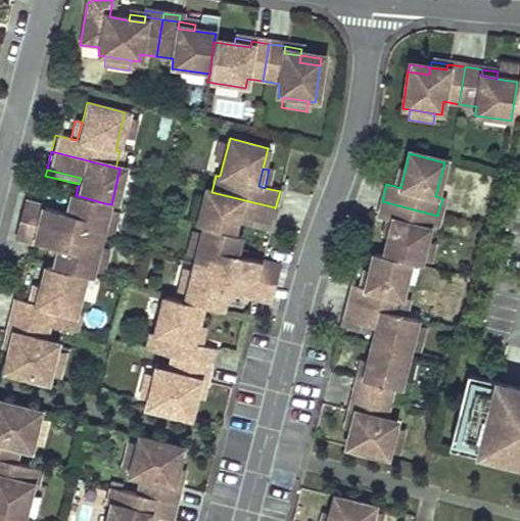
[(405,172),(398,170),(394,186),(400,188),(405,172)]
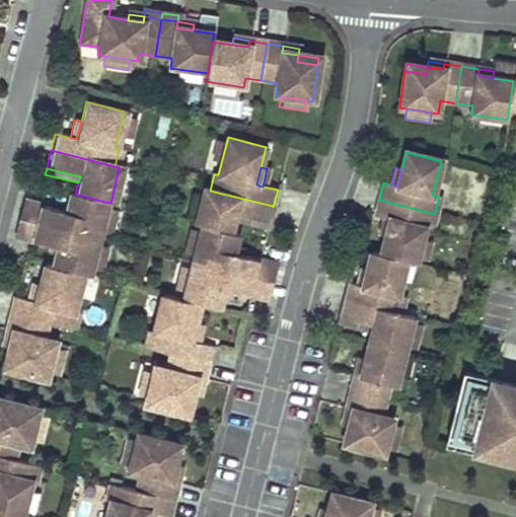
[(210,191),(205,189),(196,224),(201,226),(230,233),(233,222),(235,216),(268,224),(273,206),(210,191)]
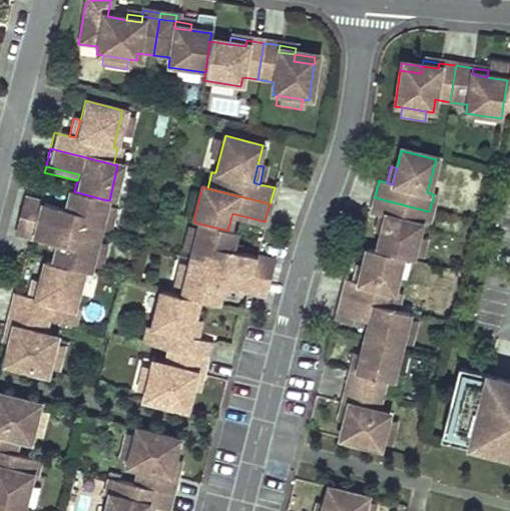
[(74,191),(67,190),(62,209),(27,200),(22,217),(94,235),(96,228),(102,205),(103,199),(74,191)]
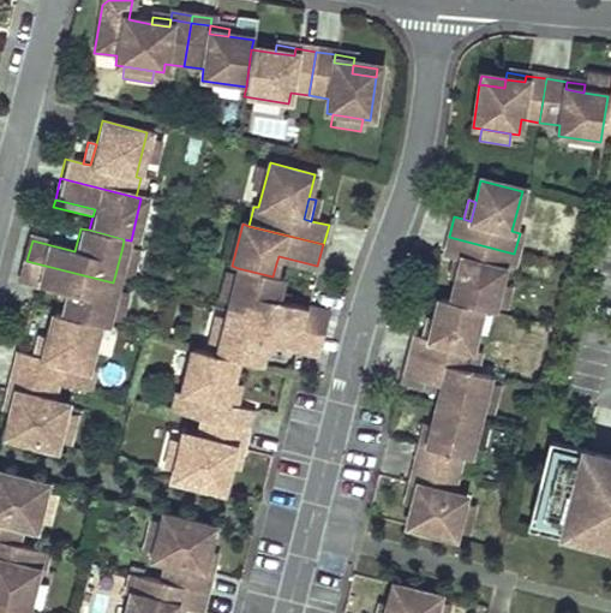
[(491,313),(502,273),(509,274),(514,254),(449,237),(444,257),(454,259),(460,261),(455,280),(450,303),(480,310),(491,313)]
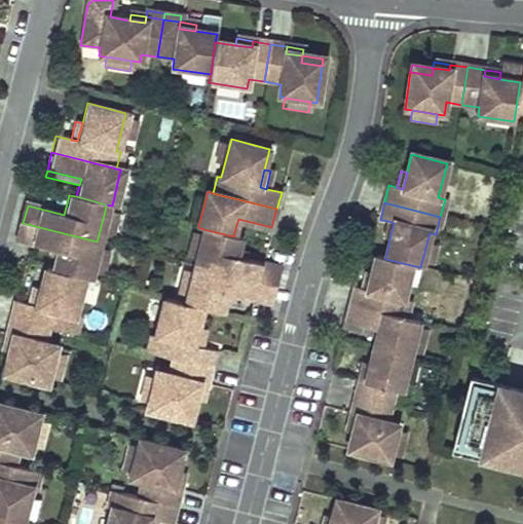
[(28,206),(22,203),(16,221),(23,223),(28,206)]
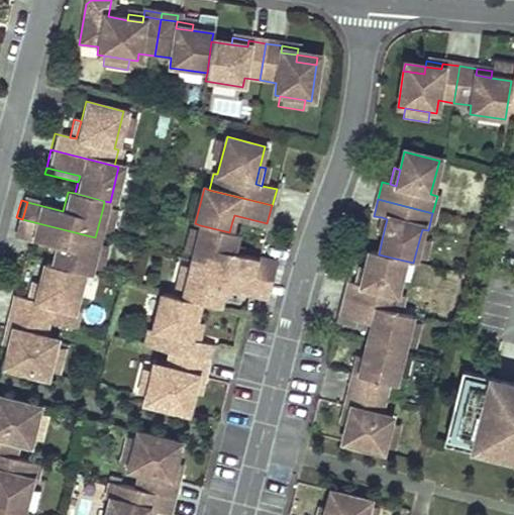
[(111,209),(103,207),(97,230),(105,232),(111,209)]
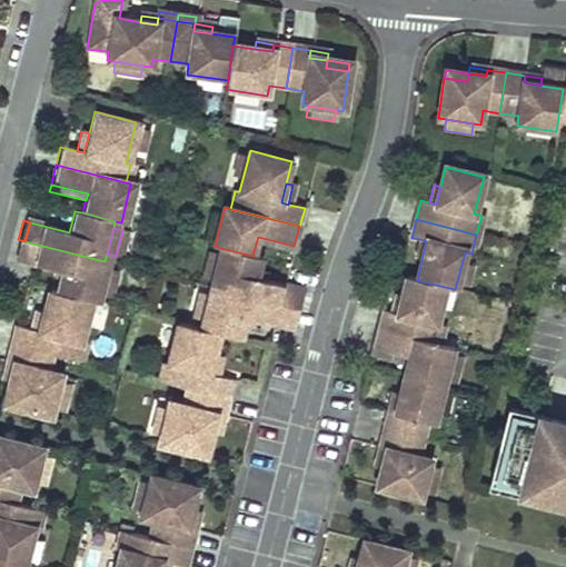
[(258,237),(256,244),(293,252),(294,246),(258,237)]
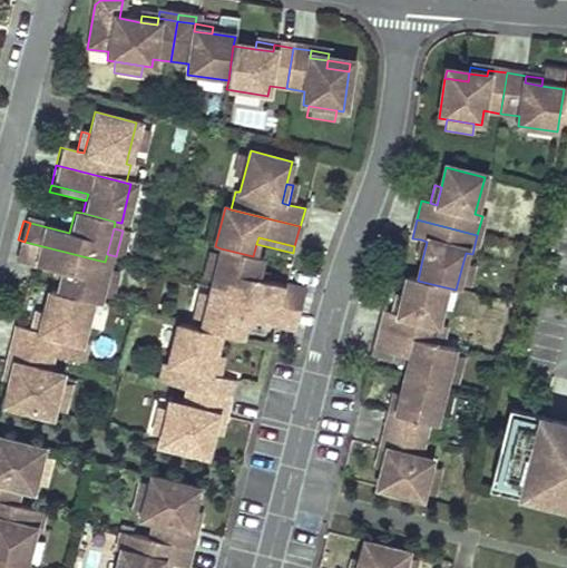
[(25,242),(18,240),(13,260),(20,262),(25,242)]
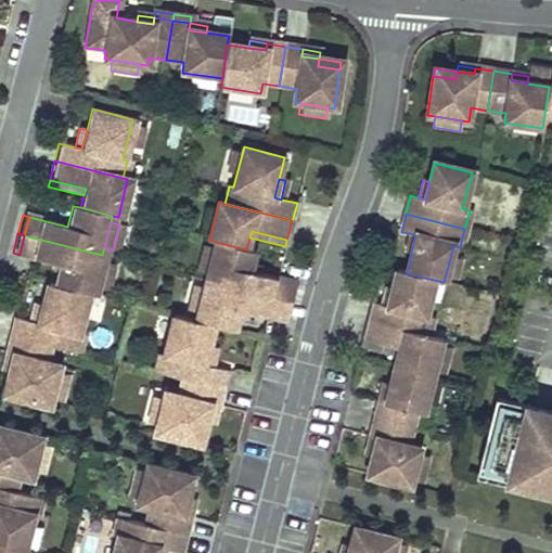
[(410,233),(406,251),(411,253),(415,235),(410,233)]
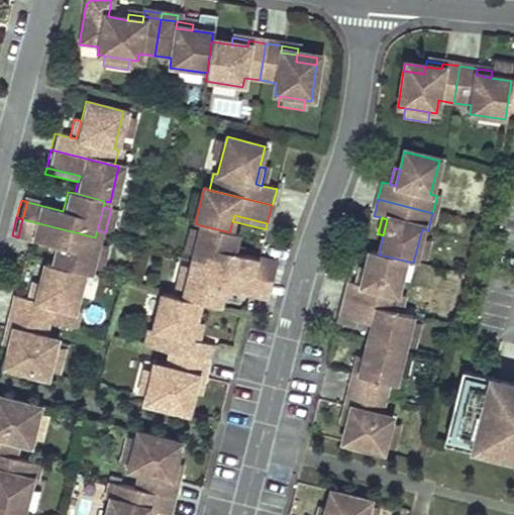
[(18,237),(55,245),(49,265),(83,274),(86,275),(87,268),(93,244),(95,237),(22,219),(18,237)]
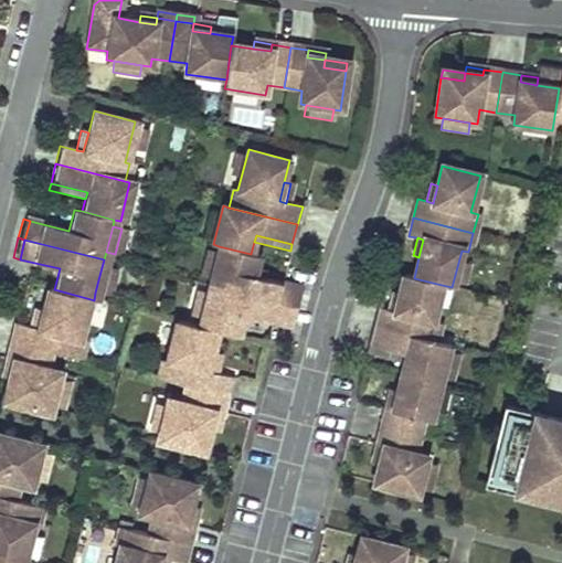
[(254,277),(260,256),(251,254),(219,246),(218,253),(211,278),(209,286),(282,305),(286,285),(254,277)]
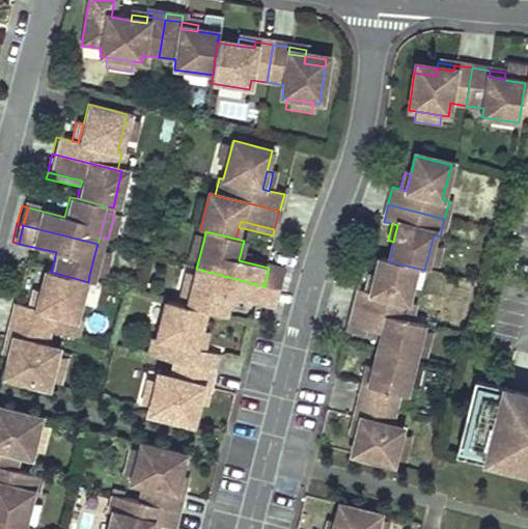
[(204,238),(195,235),(190,259),(198,261),(204,238)]
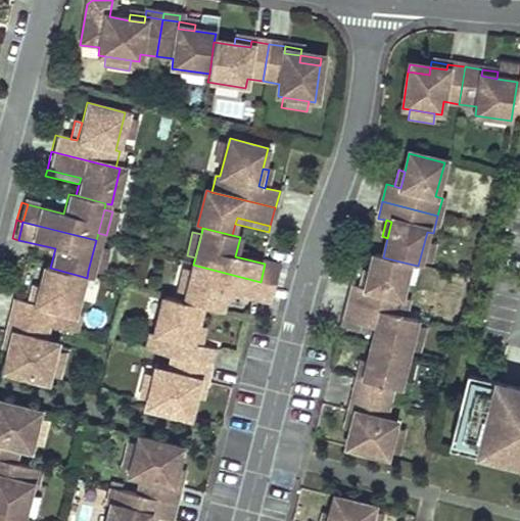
[(102,250),(94,247),(88,271),(97,274),(102,250)]
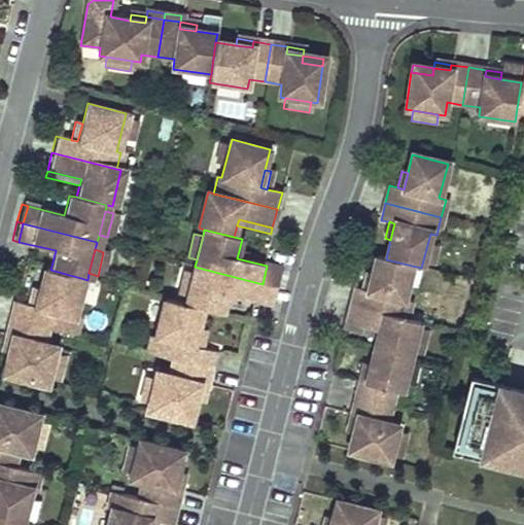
[(410,302),(403,300),(412,266),(386,259),(376,256),(371,275),(367,291),(361,290),(353,288),(348,305),(406,319),(410,302)]
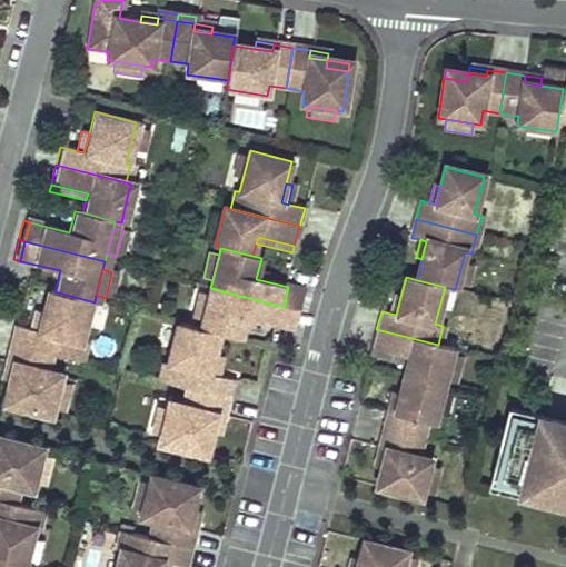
[(296,289),(288,287),(284,307),(290,308),(296,289)]
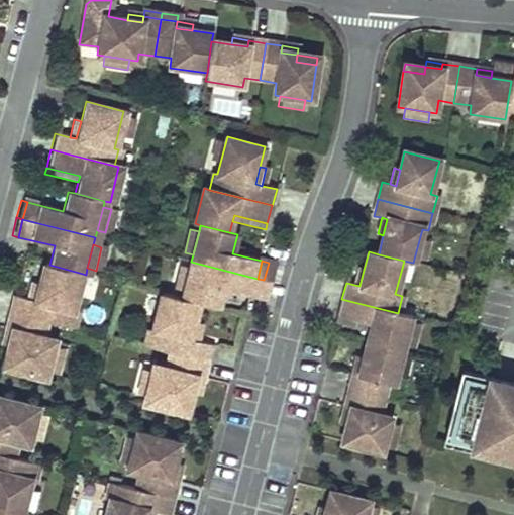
[(218,308),(223,289),(252,296),(258,279),(191,262),(189,269),(183,292),(182,299),(199,303),(218,308)]
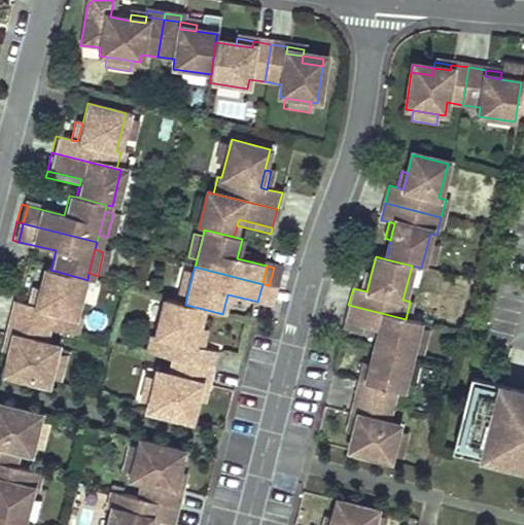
[(31,305),(15,301),(10,319),(48,328),(75,336),(79,318),(75,317),(84,279),(50,270),(45,269),(41,289),(36,307),(31,305)]
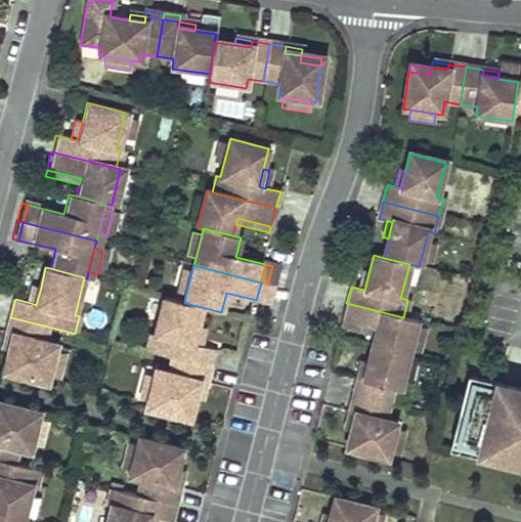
[(191,272),(183,270),(177,294),(185,296),(191,272)]
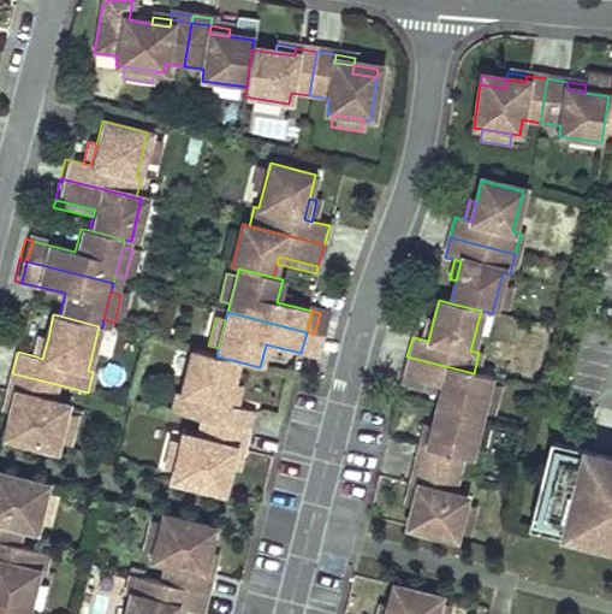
[(433,322),(427,319),(422,340),(428,341),(433,322)]
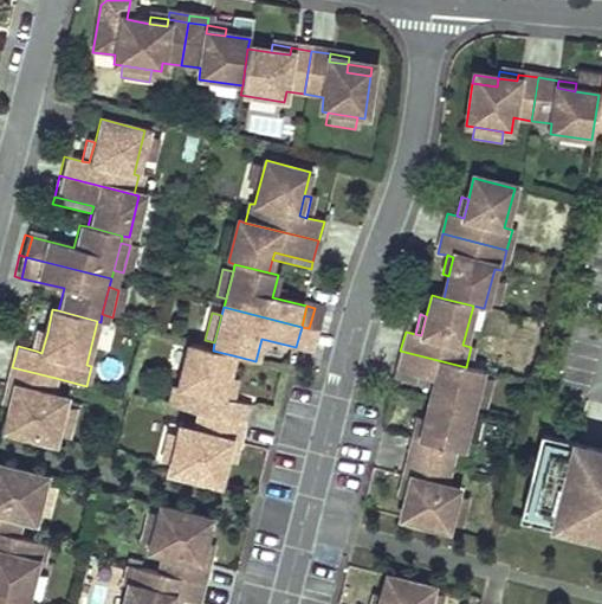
[(309,328),(302,327),(296,347),(304,349),(309,328)]
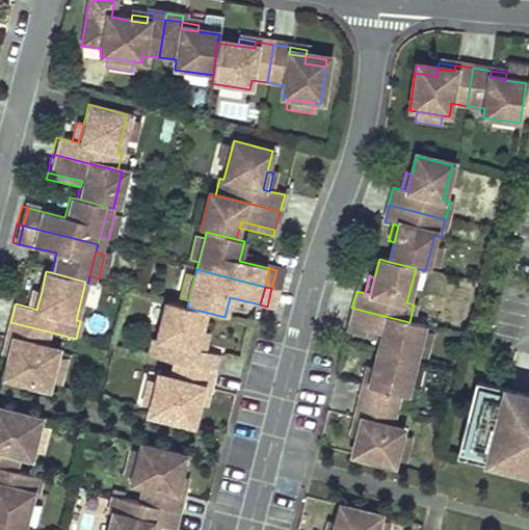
[(42,292),(35,291),(31,308),(36,310),(42,292)]
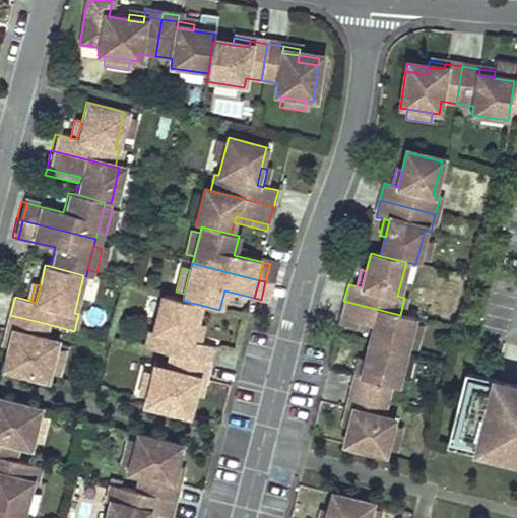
[(152,333),(148,332),(144,348),(170,355),(207,365),(211,346),(196,343),(191,341),(195,325),(200,305),(183,301),(162,295),(152,333)]
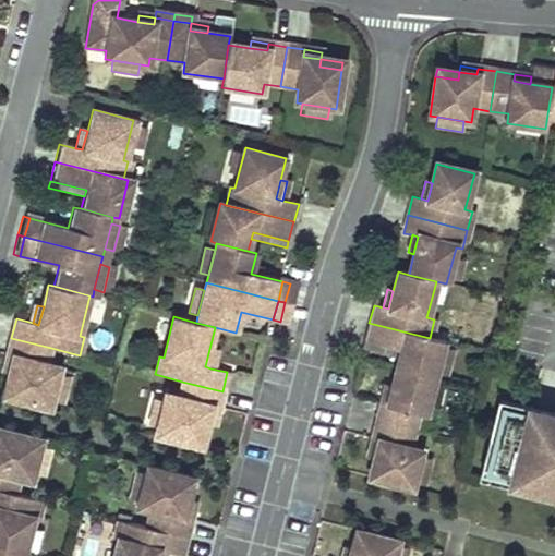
[(434,378),(444,341),(430,338),(369,323),(364,343),(400,352),(399,359),(396,370),(434,378)]
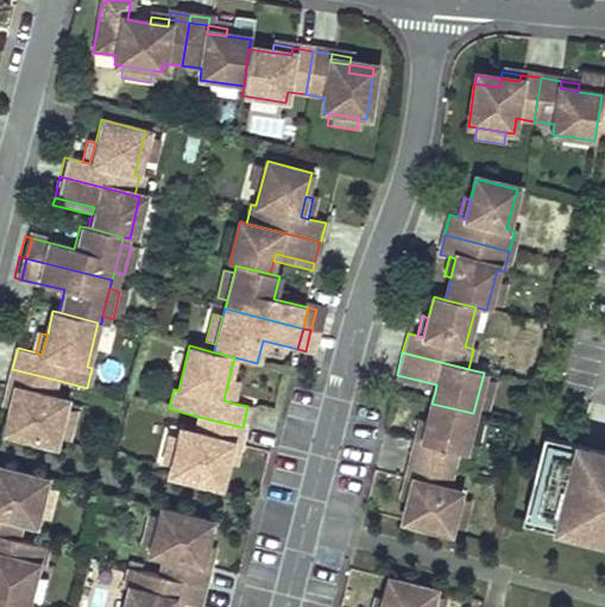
[(18,413),(12,436),(55,446),(56,439),(63,410),(67,398),(52,394),(56,380),(12,369),(7,389),(14,390),(10,411),(18,413)]
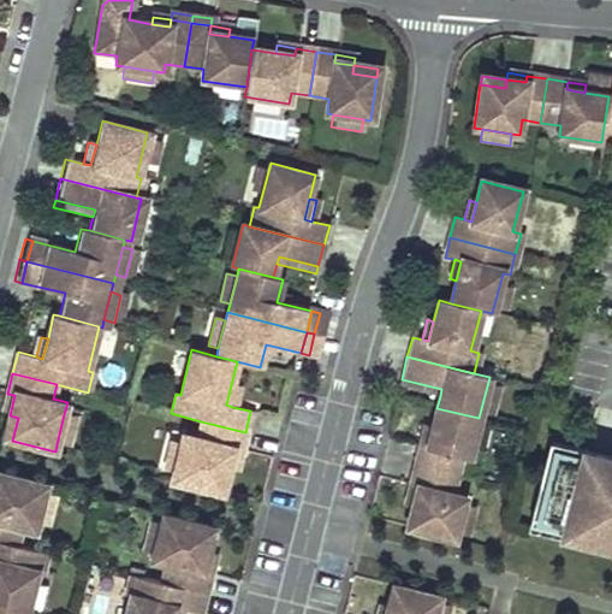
[(441,389),(402,379),(399,385),(440,396),(441,389)]
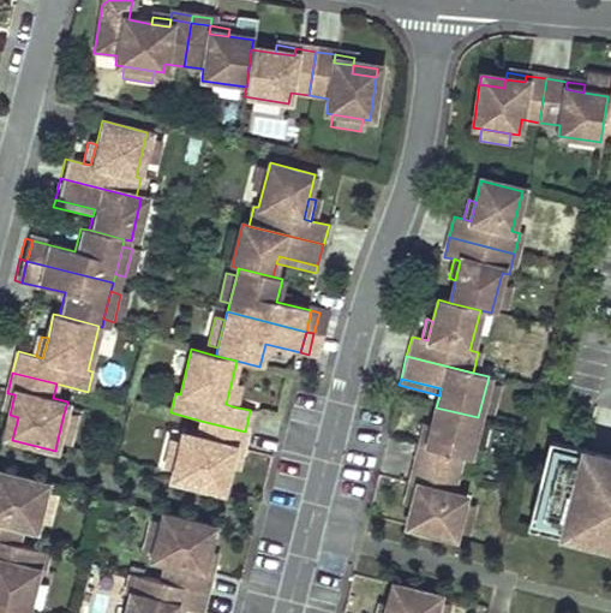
[(238,386),(231,385),(226,404),(232,406),(238,386)]
